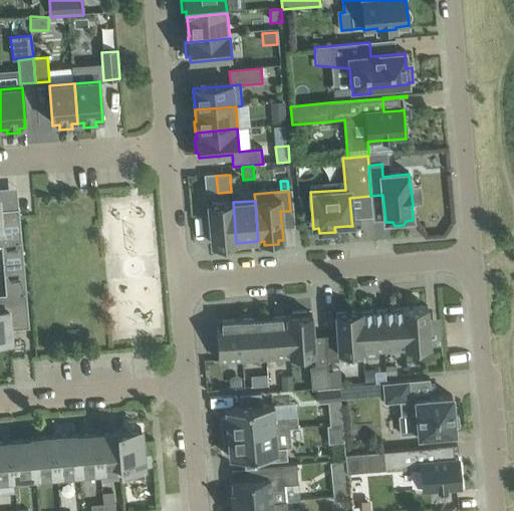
[(231,248),(231,244),(236,244),(236,243),(233,202),(208,204),(212,246),(217,246),(217,249),(231,248)]
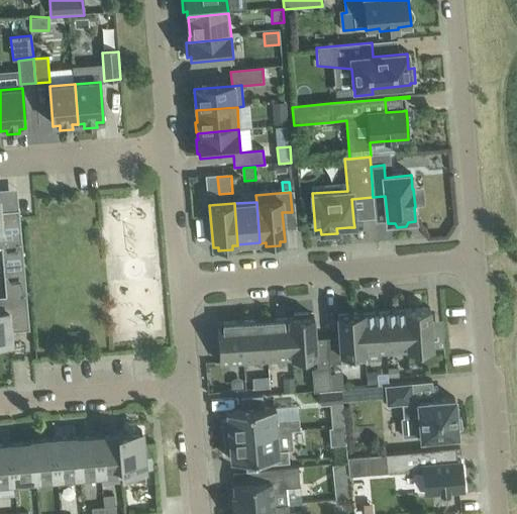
[(0,247),(3,247),(5,273),(24,271),(25,271),(19,210),(0,212),(0,211),(0,247)]
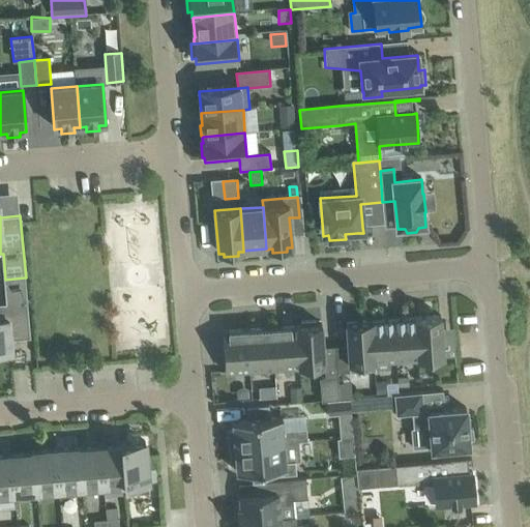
[(7,304),(0,305),(0,354),(11,353),(10,341),(30,340),(25,277),(5,280),(7,304)]
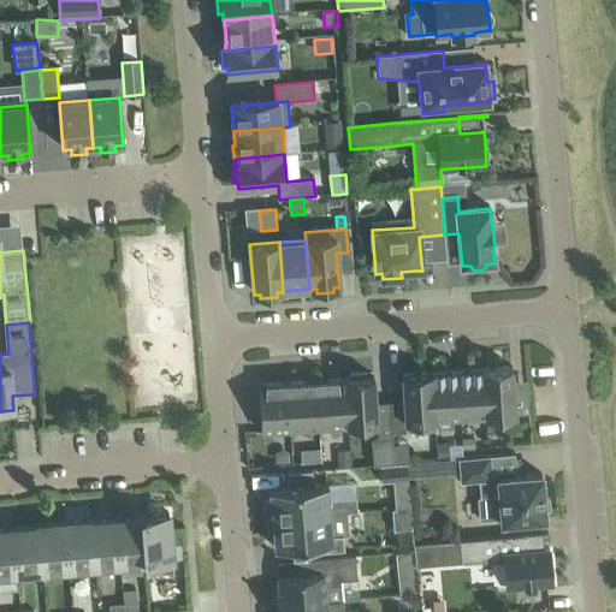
[(487,419),(515,417),(511,368),(483,370),(483,372),(487,419)]
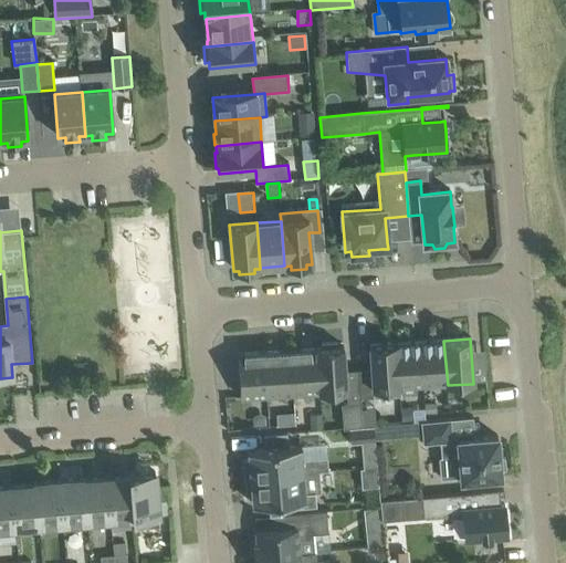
[(425,386),(448,385),(443,342),(419,343),(425,386)]
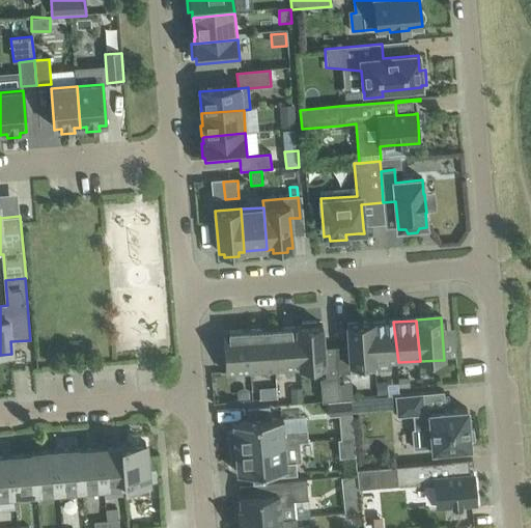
[(376,364),(398,362),(393,322),(372,324),(376,364)]
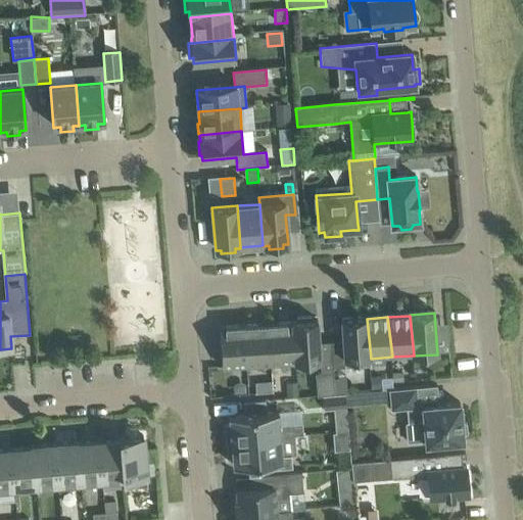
[(312,322),(312,318),(297,319),(297,323),(292,323),(292,324),(295,363),(320,361),(318,321),(312,322)]
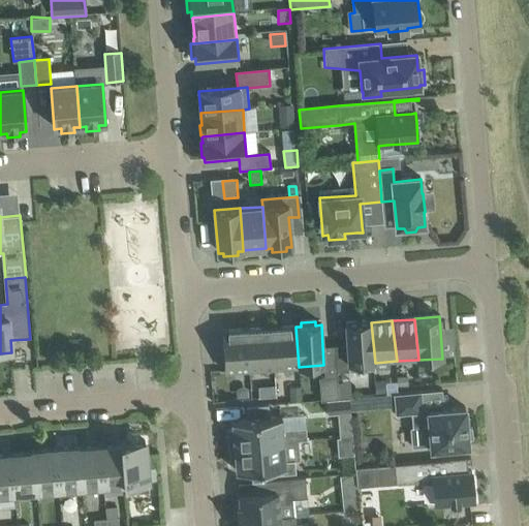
[(347,346),(348,364),(349,372),(376,370),(375,363),(371,322),(371,321),(345,323),(347,346)]
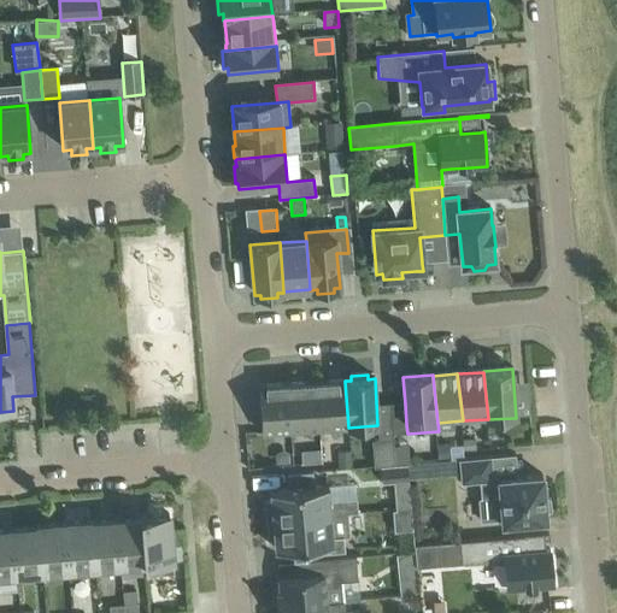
[(321,430),(348,428),(345,382),(315,384),(321,430)]
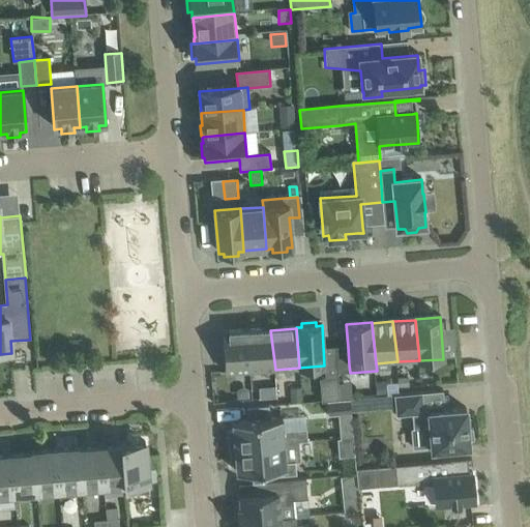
[(249,372),(275,370),(270,330),(245,331),(249,372)]
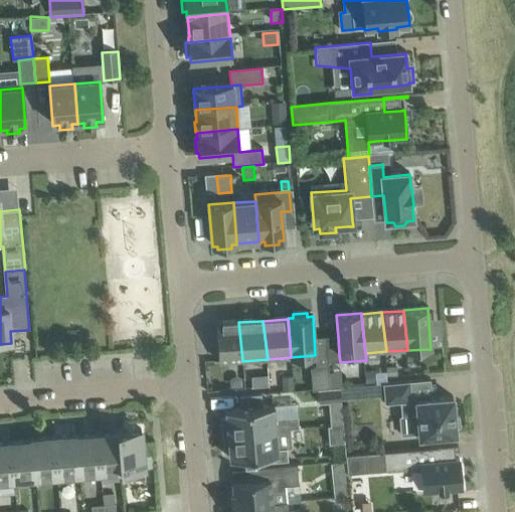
[(218,363),(242,361),(238,322),(216,323),(218,363)]
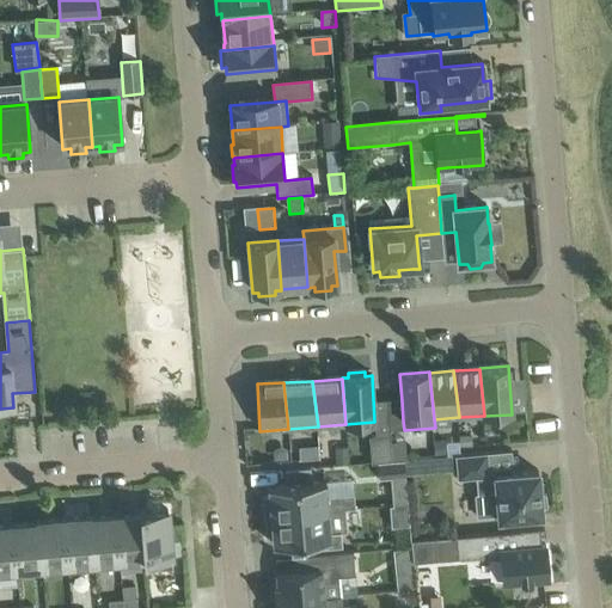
[(402,400),(387,401),(389,422),(403,421),(402,400)]
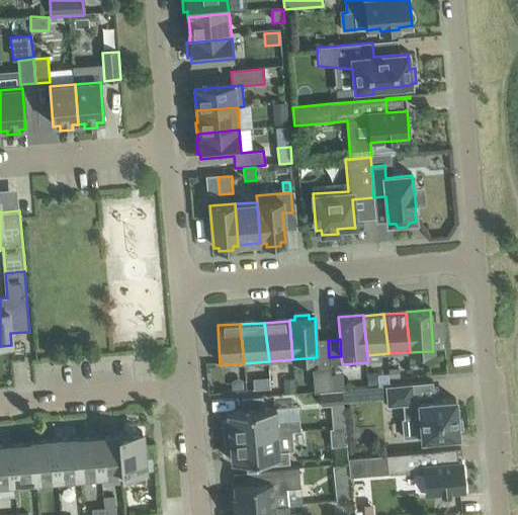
[(314,393),(320,392),(331,391),(330,373),(330,370),(313,371),(314,393)]
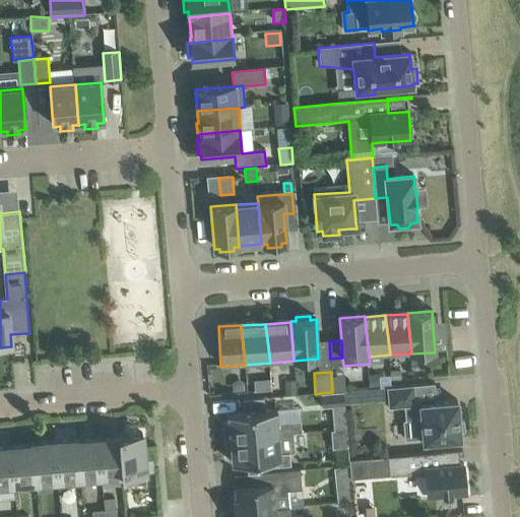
[(342,375),(331,375),(332,392),(337,392),(343,391),(342,375)]
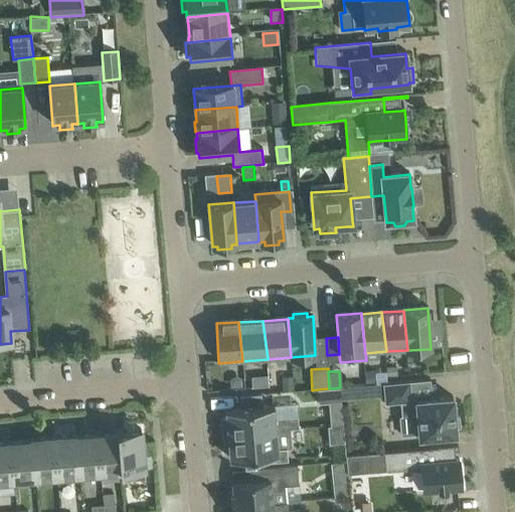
[(461,428),(461,418),(456,416),(454,399),(412,402),(410,383),(384,384),(385,404),(403,403),(403,417),(401,417),(402,437),(421,436),(421,437),(457,435),(456,430),(461,428)]
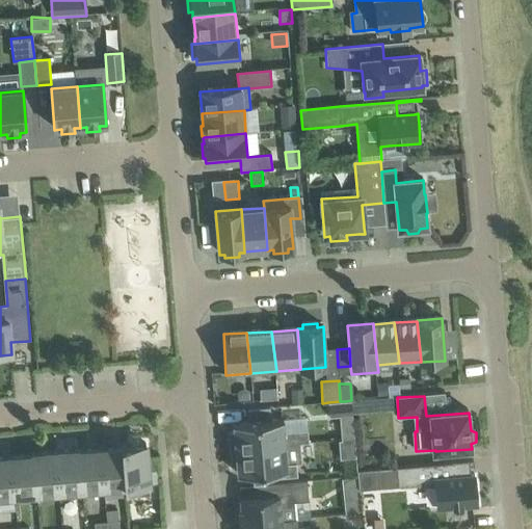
[(345,401),(340,401),(328,402),(329,417),(340,416),(342,441),(354,440),(351,400),(345,401)]
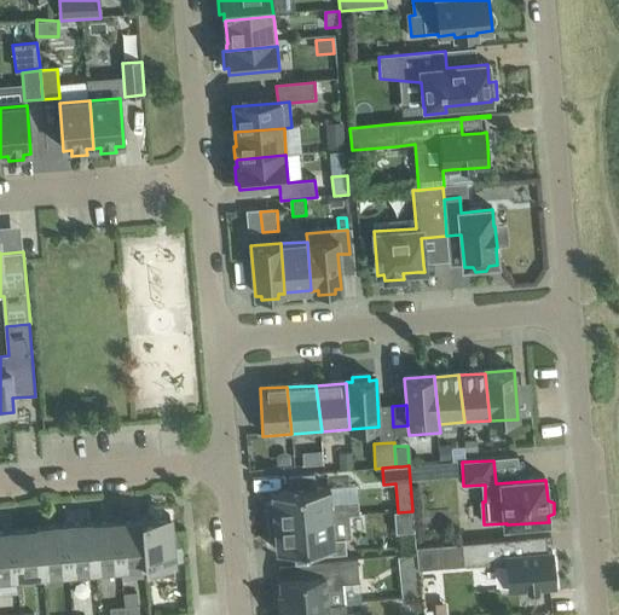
[(331,503),(330,488),(271,493),(272,503),(266,504),(268,523),(350,516),(359,516),(358,500),(331,503)]
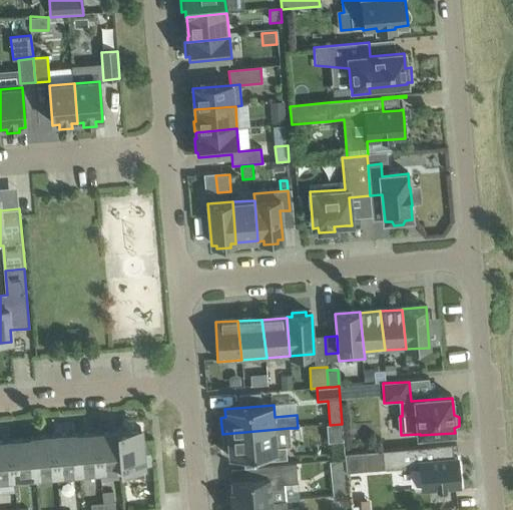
[(222,434),(223,451),(228,450),(229,458),(243,457),(250,456),(250,463),(268,462),(287,460),(286,448),(291,448),(290,428),(222,434)]
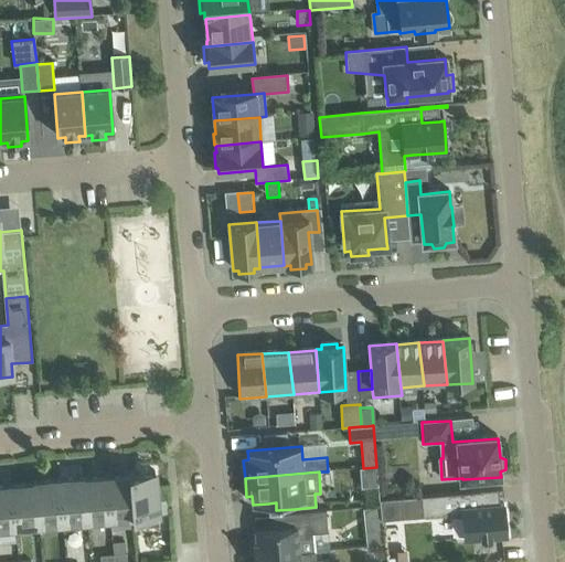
[(157,490),(155,473),(129,475),(129,477),(130,476),(135,518),(159,516),(157,501),(167,500),(166,489),(157,490)]
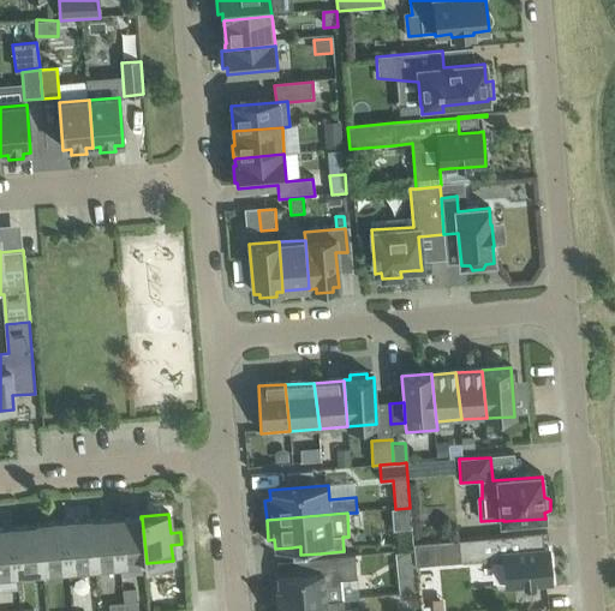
[(120,565),(147,563),(142,517),(141,519),(117,520),(120,565)]
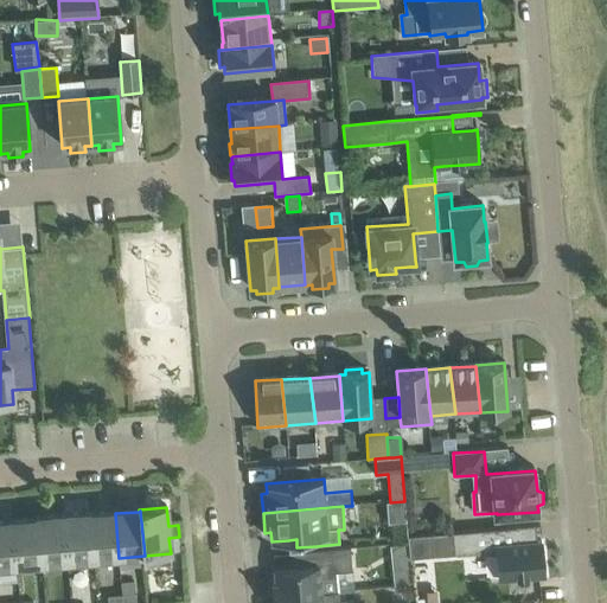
[(119,558),(115,513),(90,515),(89,515),(93,560),(119,558)]
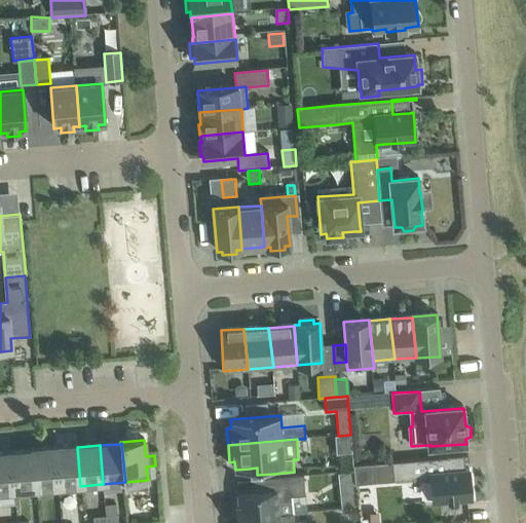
[(59,488),(80,486),(77,447),(78,447),(78,446),(54,448),(59,488)]
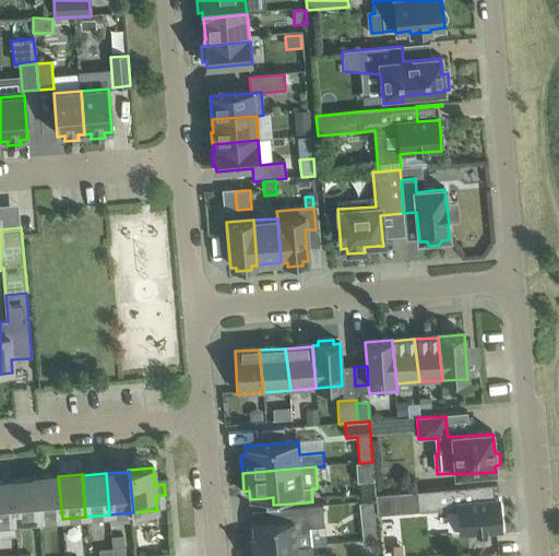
[(62,519),(58,476),(34,478),(34,480),(35,480),(38,521),(62,519)]
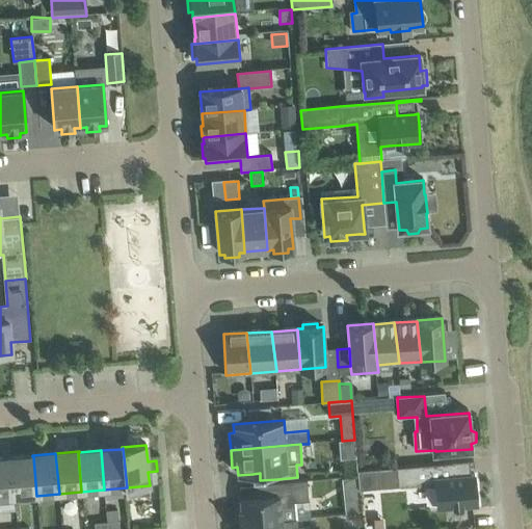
[(15,498),(36,496),(33,456),(32,456),(10,458),(15,498)]
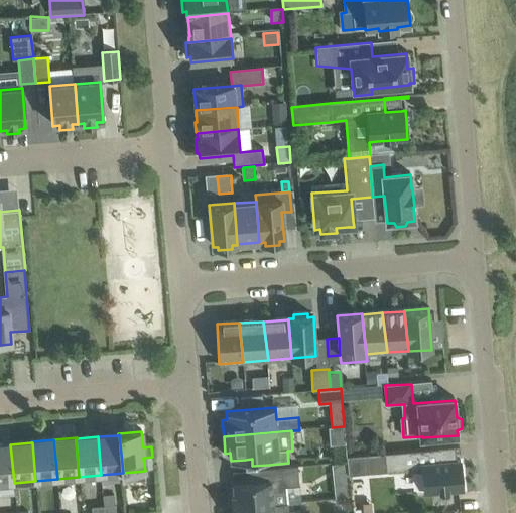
[(0,483),(14,483),(10,444),(0,444),(0,483)]
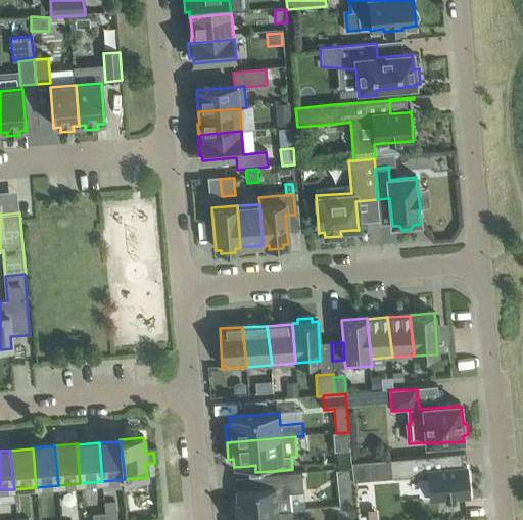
[(447,470),(445,457),(391,461),(393,478),(429,474),(432,499),(469,495),(467,468),(447,470)]
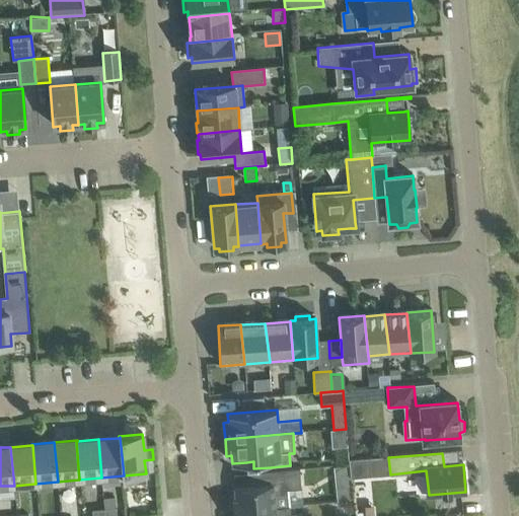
[(388,457),(369,459),(370,477),(390,474),(388,457)]
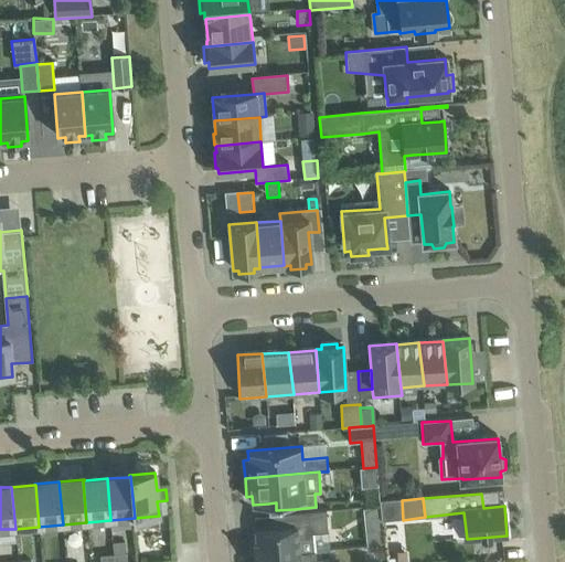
[(402,500),(380,502),(381,522),(403,520),(402,500)]
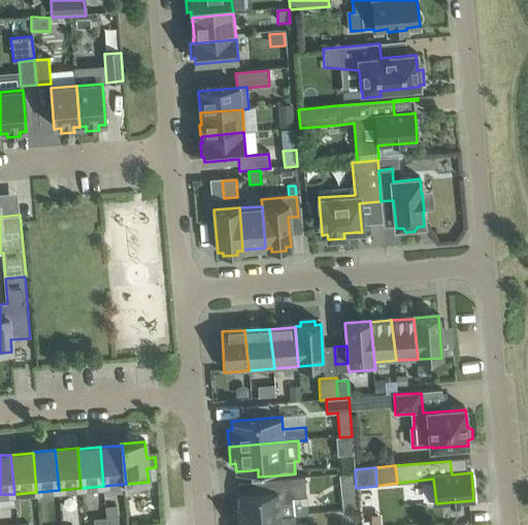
[(341,476),(340,477),(341,489),(356,488),(355,476),(354,474),(341,476)]
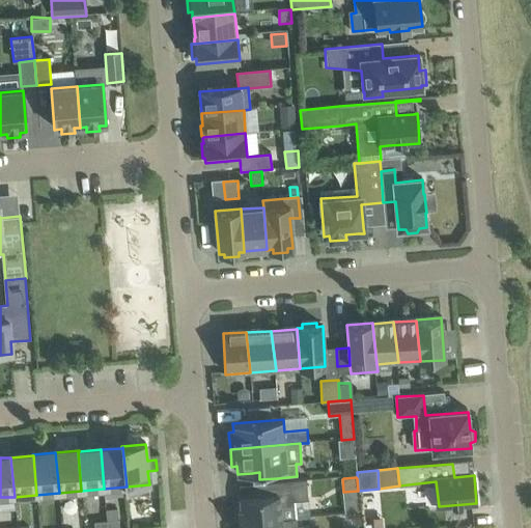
[(236,512),(239,525),(296,520),(294,502),(307,501),(305,480),(260,484),(261,497),(240,499),(241,511),(236,512)]
